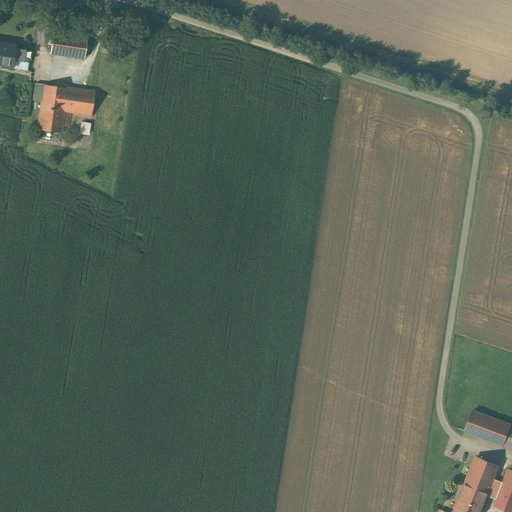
[(88,34),(54,29),(50,55),(84,59),(88,34)]
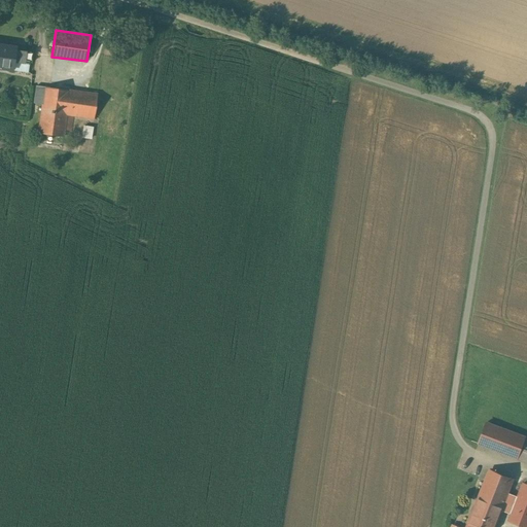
[(0,69),(13,71),(16,45),(0,43),(0,69)]
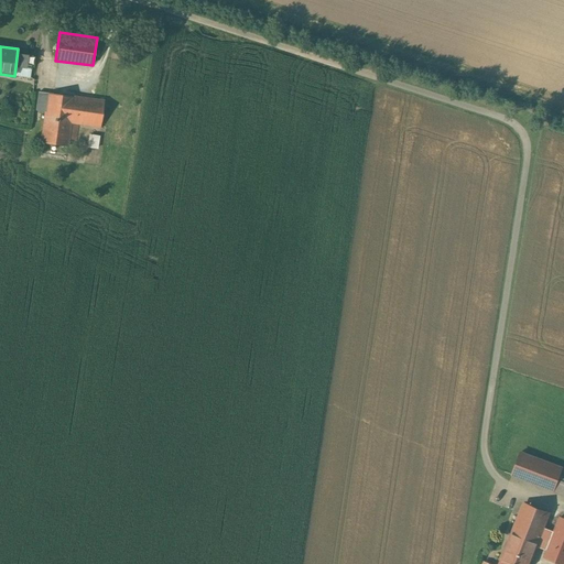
[(104,100),(49,91),(40,142),(71,147),(74,126),(99,130),(104,100)]
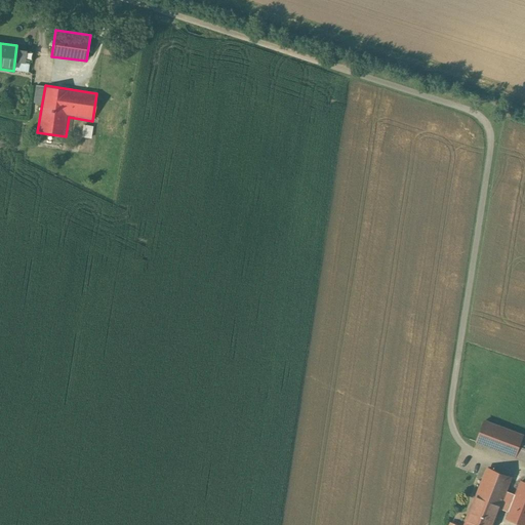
[(91,137),(93,124),(83,123),(81,135),(91,137)]
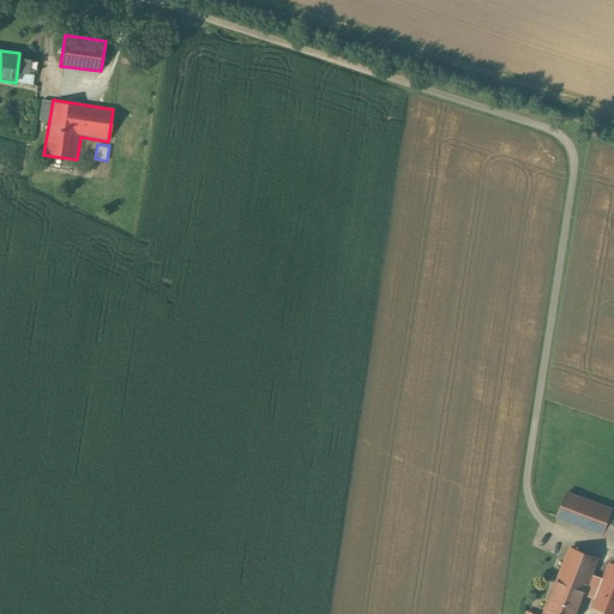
[(613,509),(566,491),(555,518),(613,540),(613,509)]
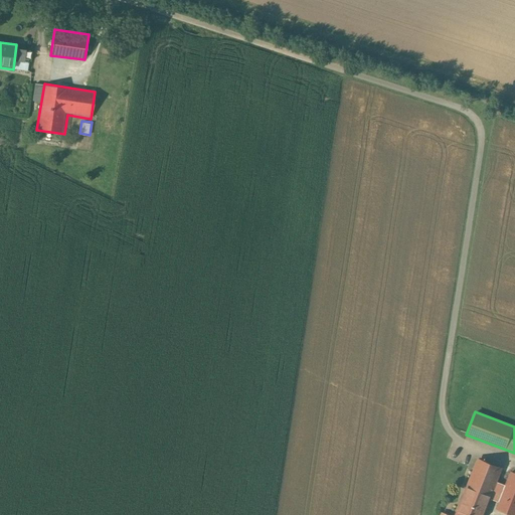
[(484,514),(502,468),(477,458),(454,514),(484,514)]
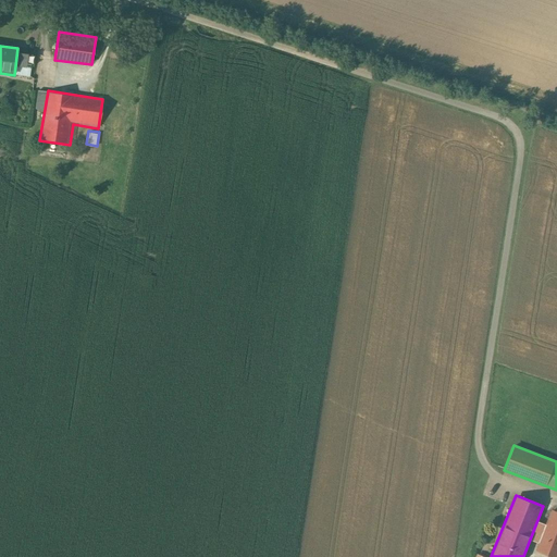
[(556,556),(556,511),(553,510),(535,551),(554,556),(556,556)]
